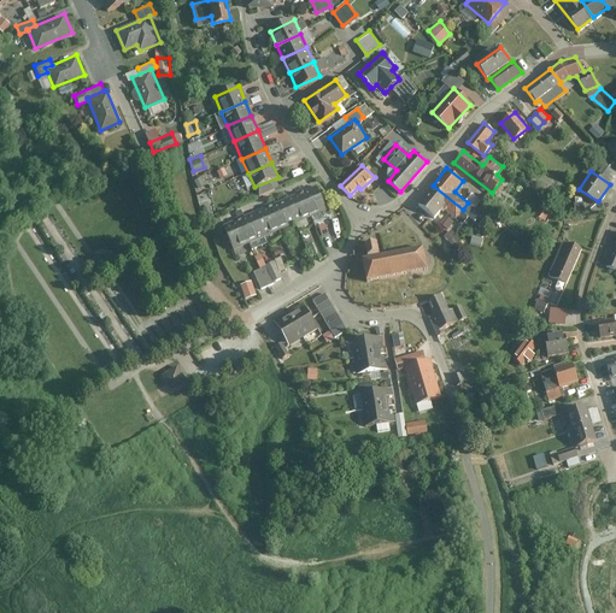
[(197,184),(205,181),(201,175),(194,178),(197,184)]
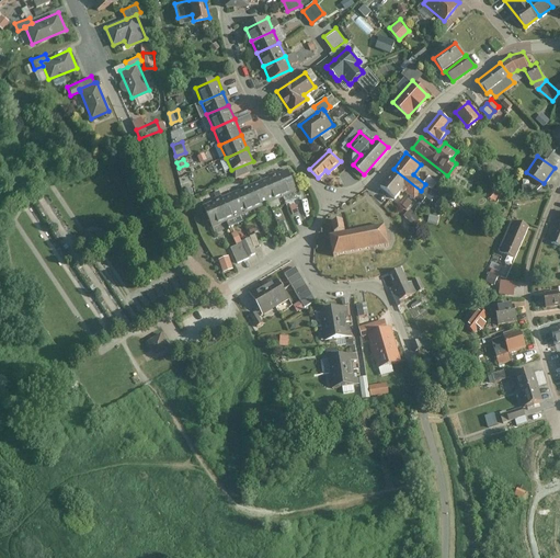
[(273,174),(282,196),(296,190),(287,169),(273,174)]
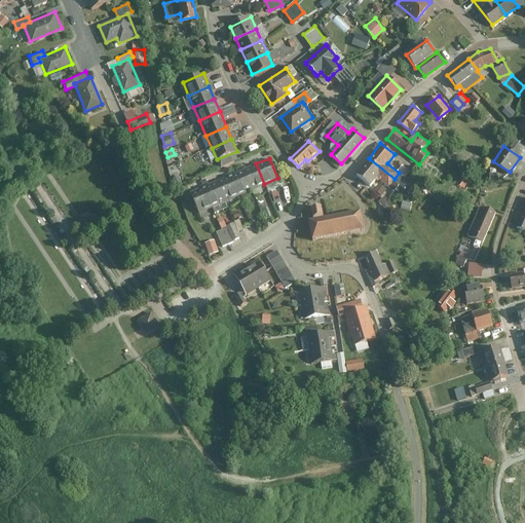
[(395,179),(369,158),(357,174),(370,184),(377,176),(388,186),(395,179)]
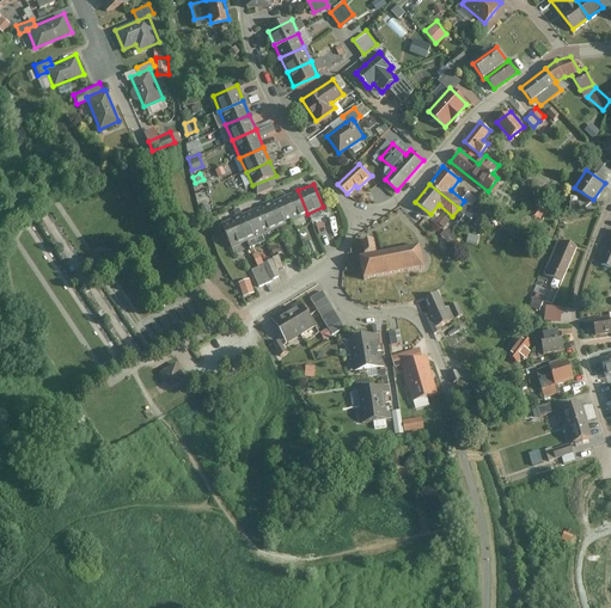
[(282,197),(292,220),(307,214),(298,190),(282,197)]
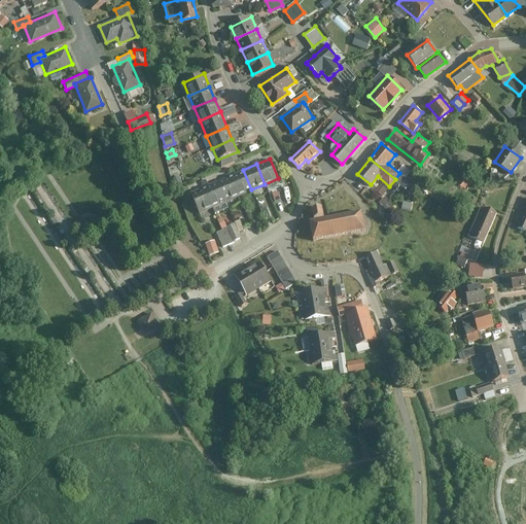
[(230,175),(238,196),(251,189),(243,170),(230,175)]
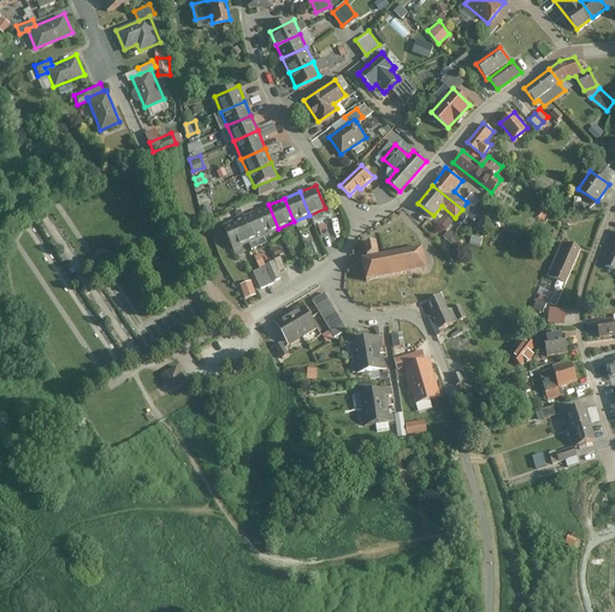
[(253,212),(264,236),(278,229),(268,205),(253,212)]
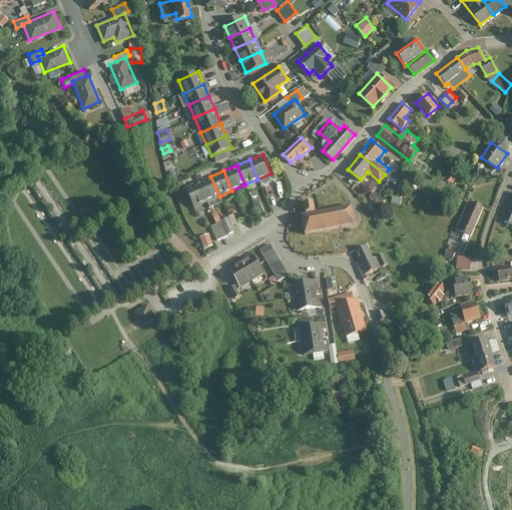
[(210,176),(197,182),(206,201),(219,196),(210,176)]
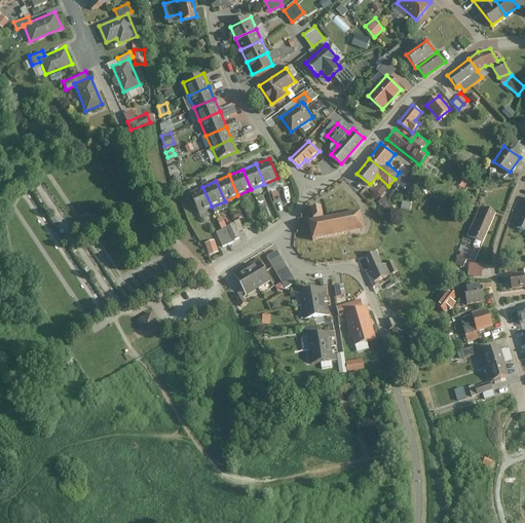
[(378,182),(372,188),(379,195),(385,188),(378,182)]
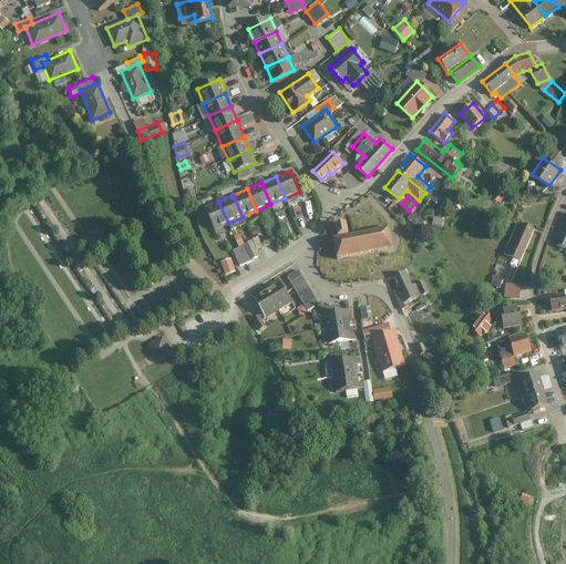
[(215,228),(228,223),(218,202),(206,206),(215,228)]
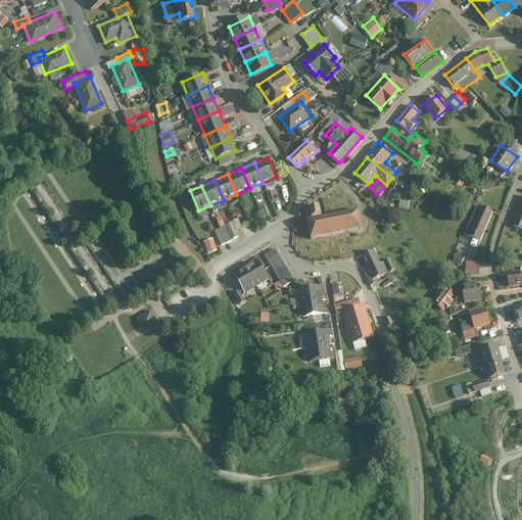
[(381,193),(376,199),(384,207),(389,202),(381,193)]
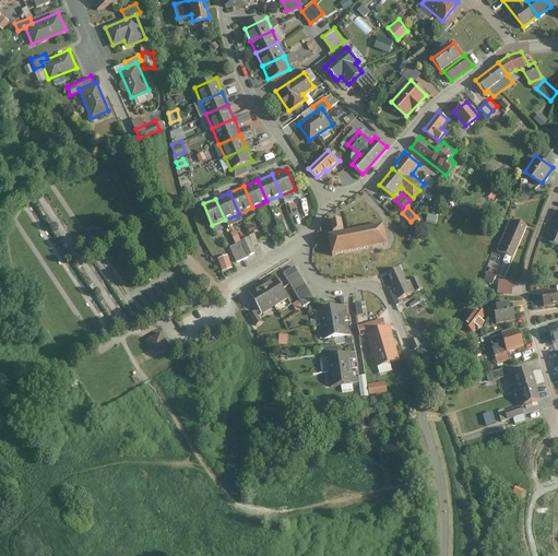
[(513,255),(526,224),(508,216),(495,247),(513,255)]
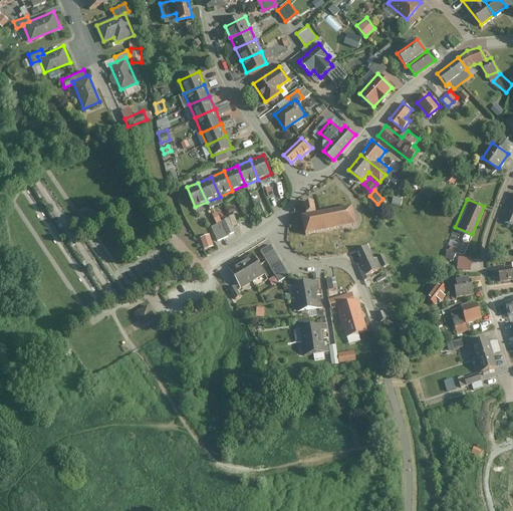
[(512,199),(504,221),(512,223),(512,199)]
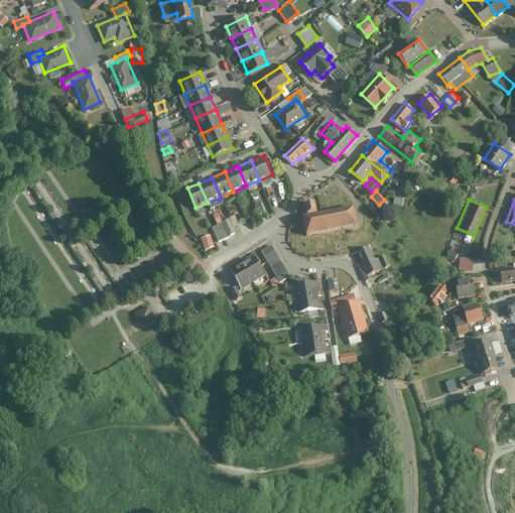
[(260,201),(254,203),(259,213),(265,211),(260,201)]
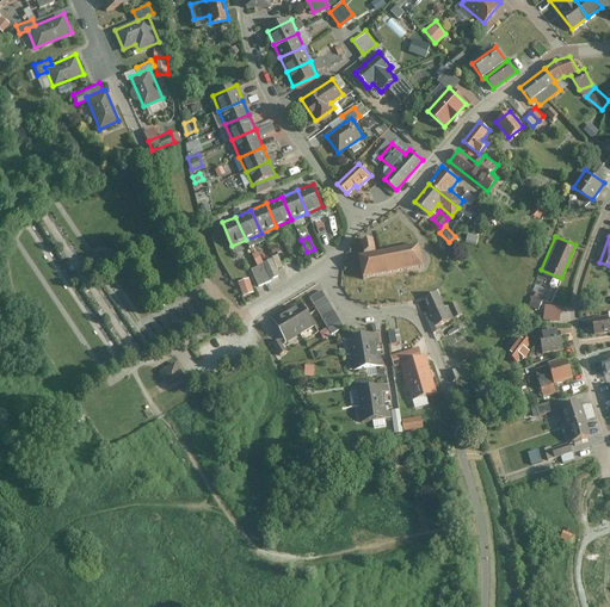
[(373,240),(362,242),(363,254),(375,252),(373,240)]
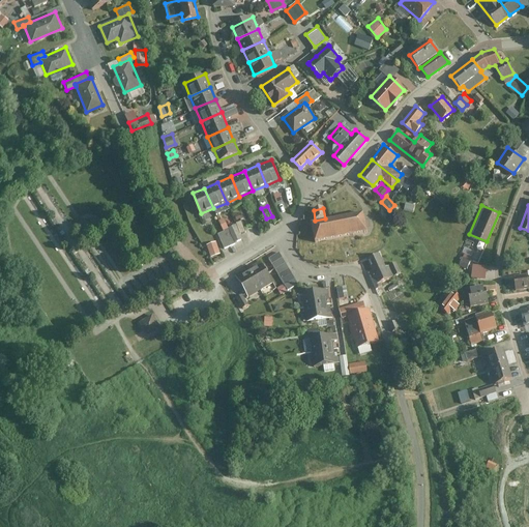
[(363,211),(311,222),(315,240),(368,230),(363,211)]
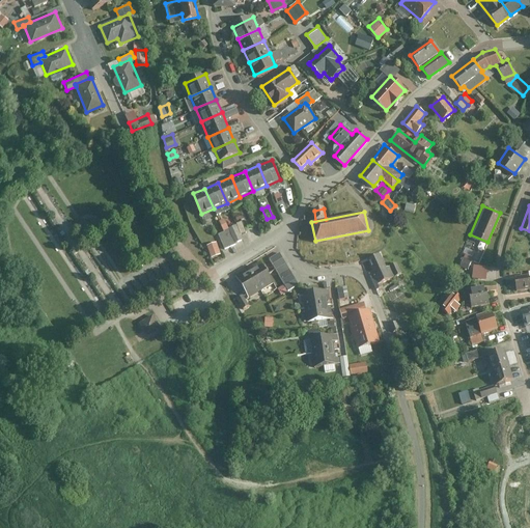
[(241,231),(246,229),(242,220),(227,225),(225,219),(220,221),(223,230),(218,232),(224,246),(243,239),(241,231)]
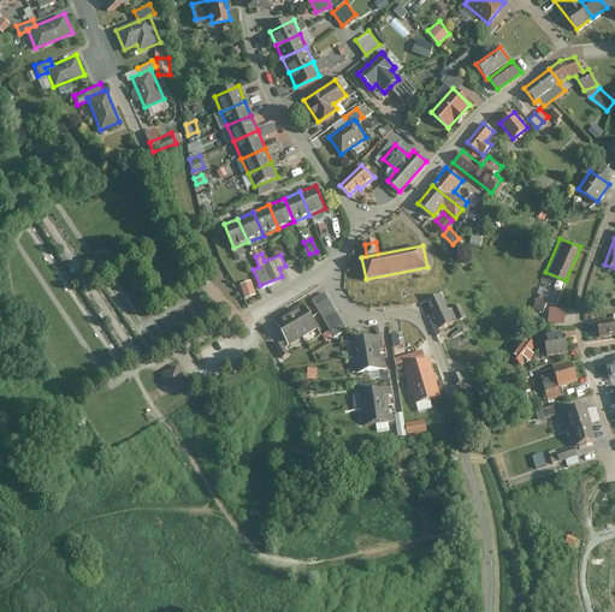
[(240,281),(244,296),(256,292),(252,278),(240,281)]
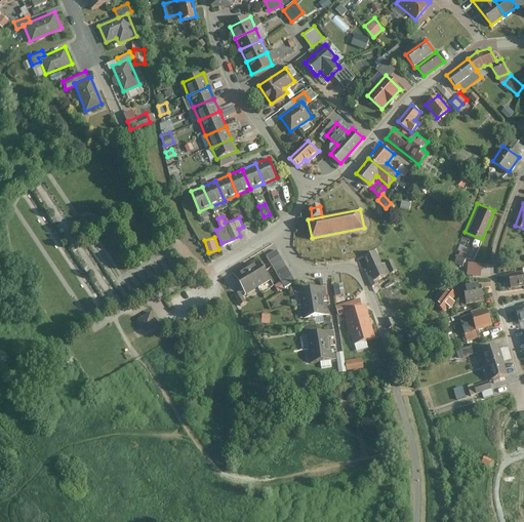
[(267,254),(269,258),(279,253),(276,248),(267,254)]
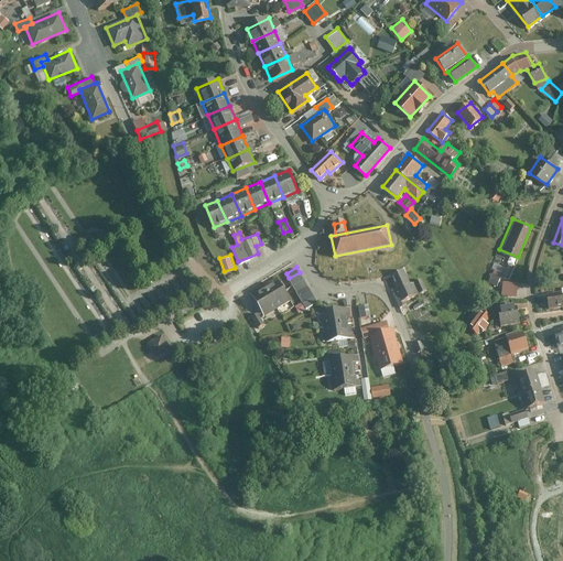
[(410,283),(403,268),(390,274),(394,287),(391,288),(401,312),(408,309),(404,299),(426,288),(420,278),(410,283)]
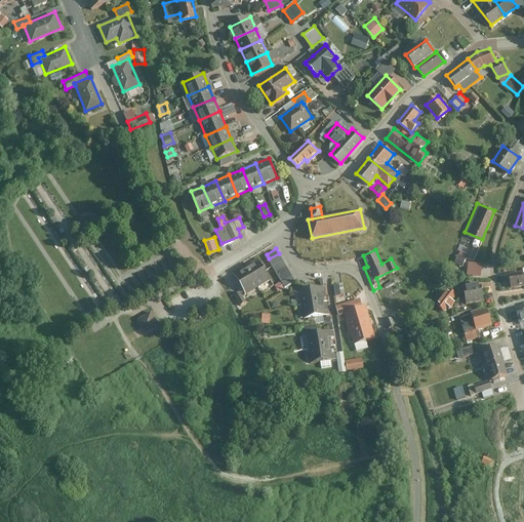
[(459,249),(453,259),(460,264),(467,252),(459,249)]
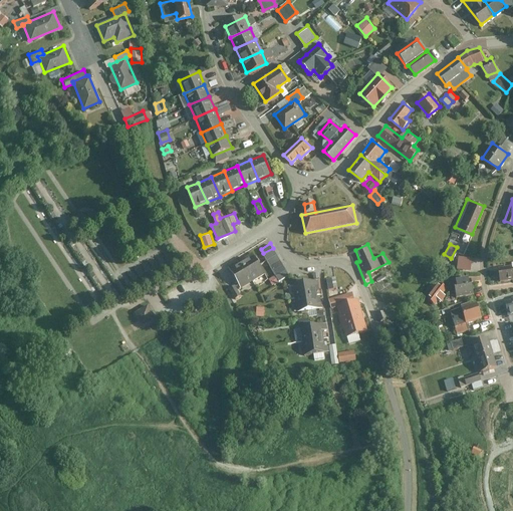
[(263,253),(266,258),(276,253),(273,248),(263,253)]
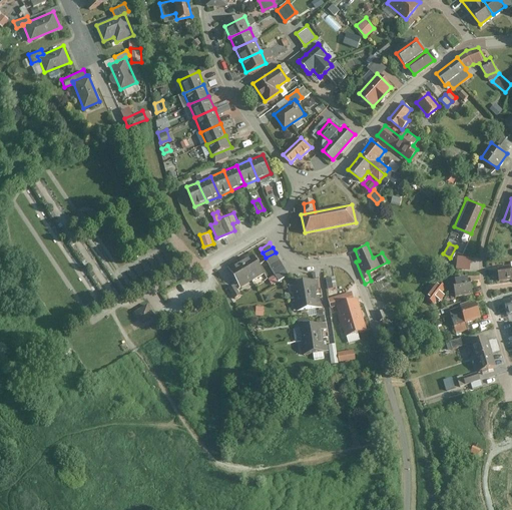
[(266,258),(269,264),(279,258),(276,252),(266,258)]
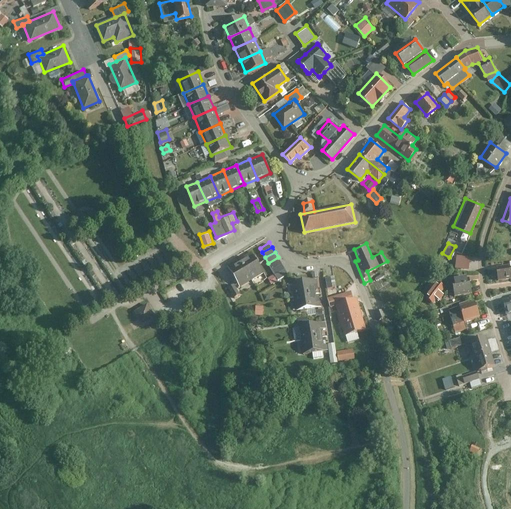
[(251,253),(240,260),(251,278),(263,272),(251,253)]
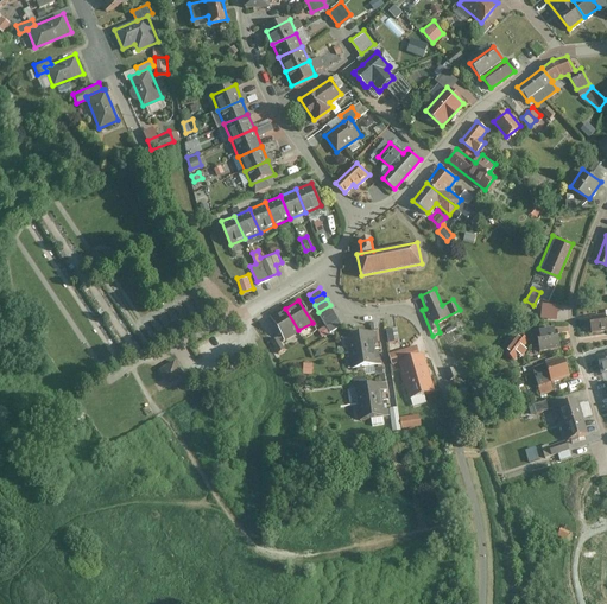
[(557,303),(542,300),(539,316),(555,318),(557,303)]
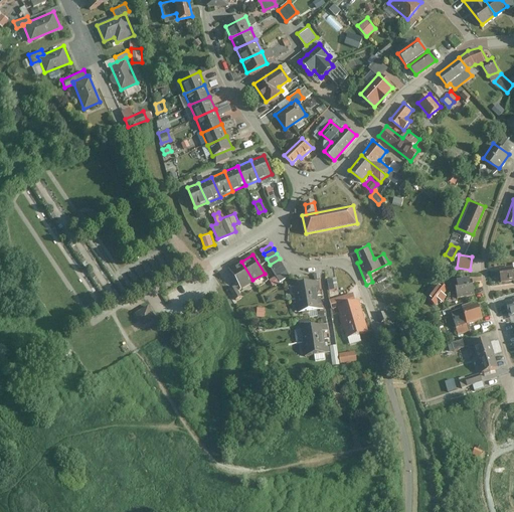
[(270,265),(273,270),(283,265),(280,259),(270,265)]
